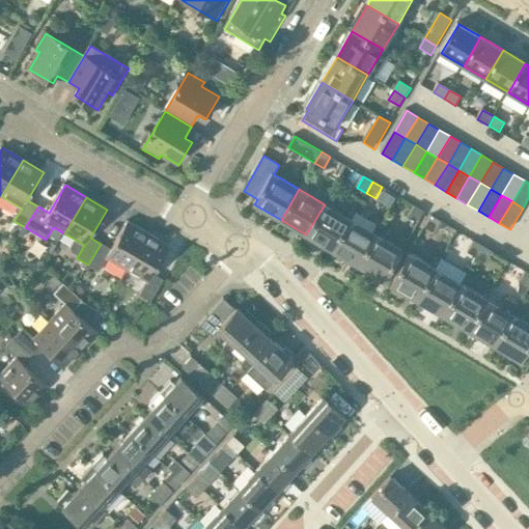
[(306,234),(332,250),(351,219),(325,204),(306,234)]
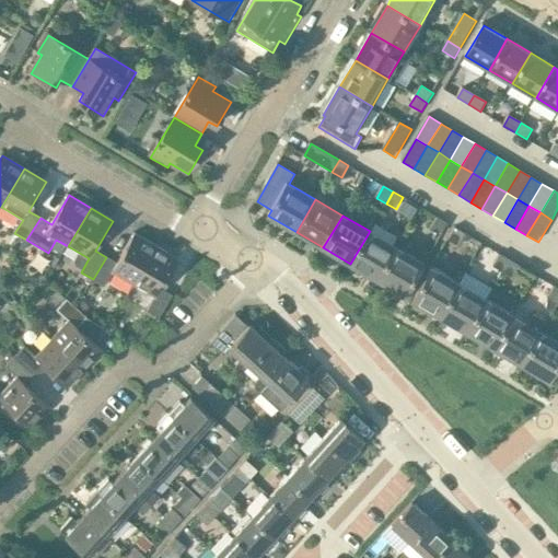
[(431,230),(441,235),(448,224),(438,218),(431,230)]
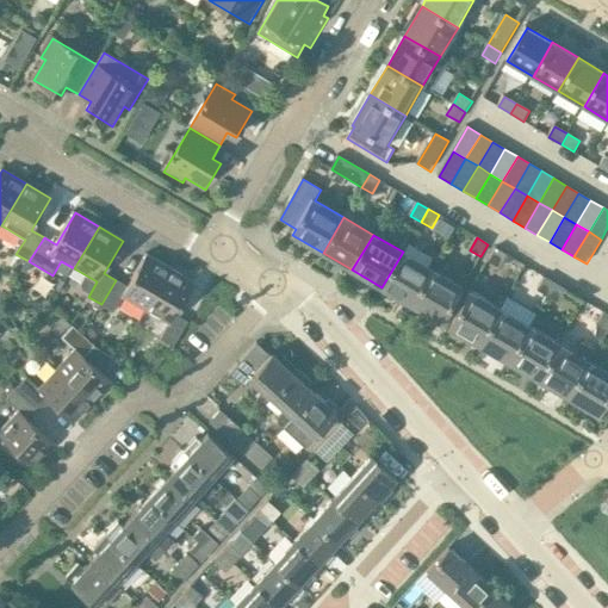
[(489,261),(500,268),(507,255),(496,249),(489,261)]
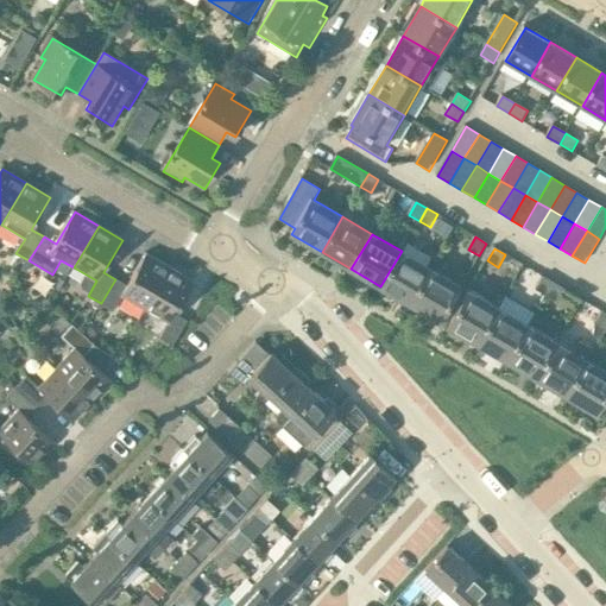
[(380,286),(410,304),(431,269),(402,251),(380,286)]
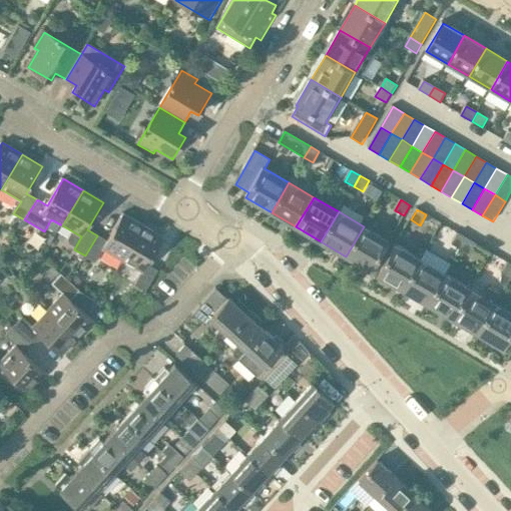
[(104,249),(123,262),(144,226),(123,214),(108,241),(97,235),(85,256),(96,263),(104,249)]
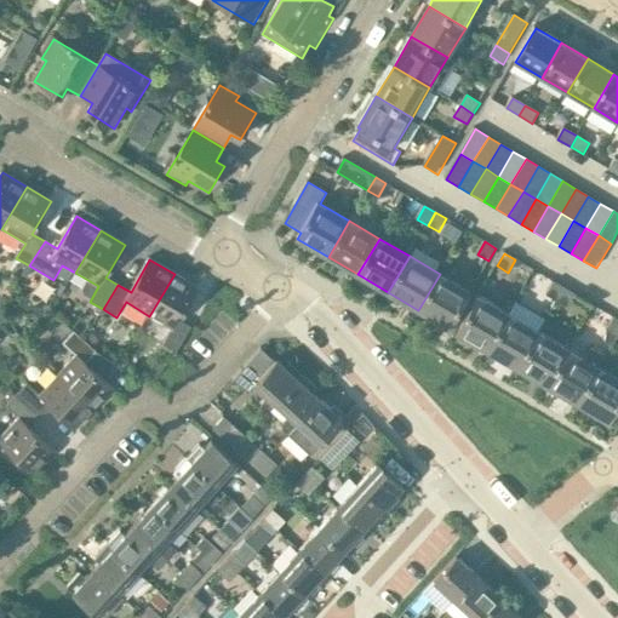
[(164,345),(177,353),(192,327),(179,320),(199,289),(175,274),(149,316),(172,330),(164,345)]
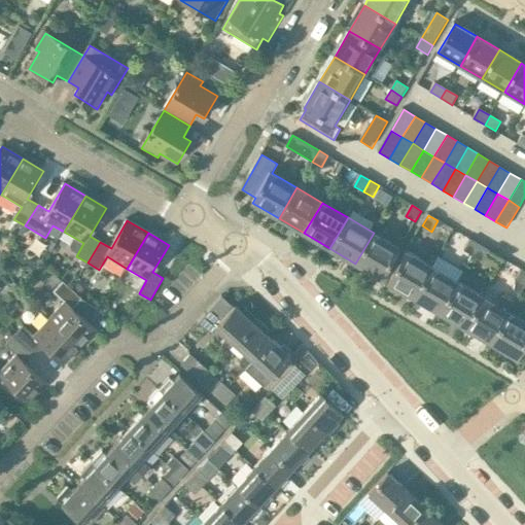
[(355,264),(381,279),(399,248),(374,233),(355,264)]
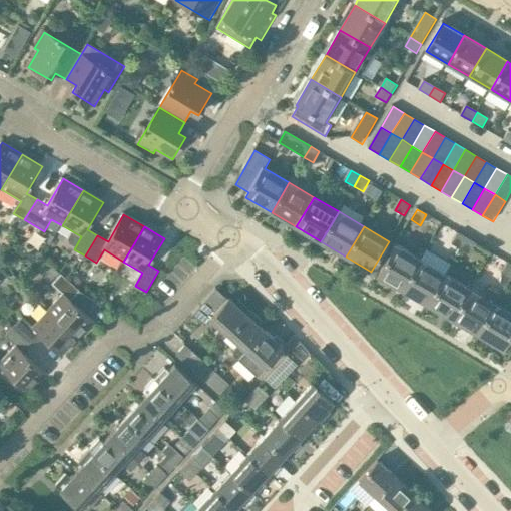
[(452,244),(461,249),(467,238),(459,233),(452,244)]
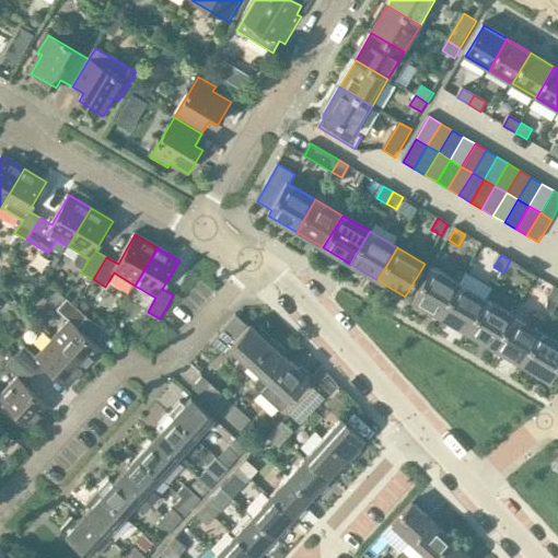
[(503,272),(513,278),(520,266),(510,260),(503,272)]
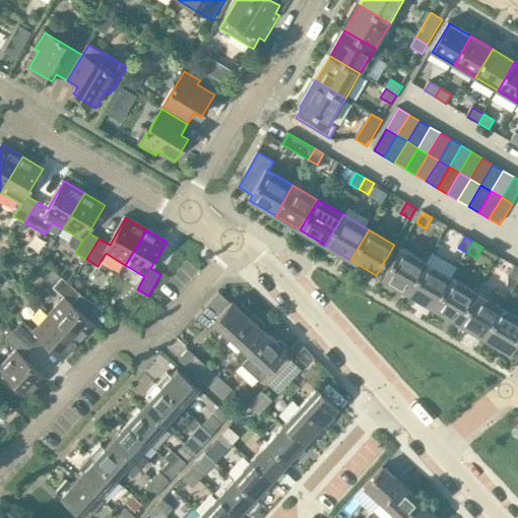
[(383,279),(409,294),(427,264),(401,249),(383,279)]
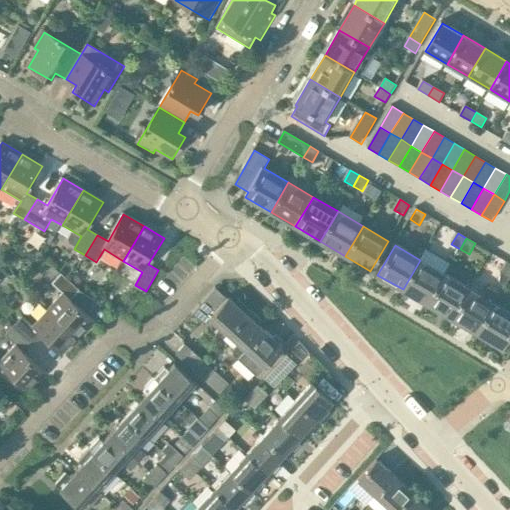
[(403,289),(427,304),(445,274),(420,260),(403,289)]
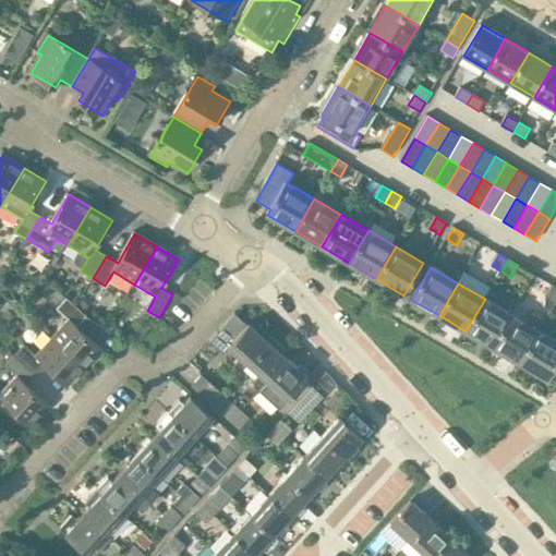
[(546,298),(555,302),(555,288),(553,286),(546,298)]
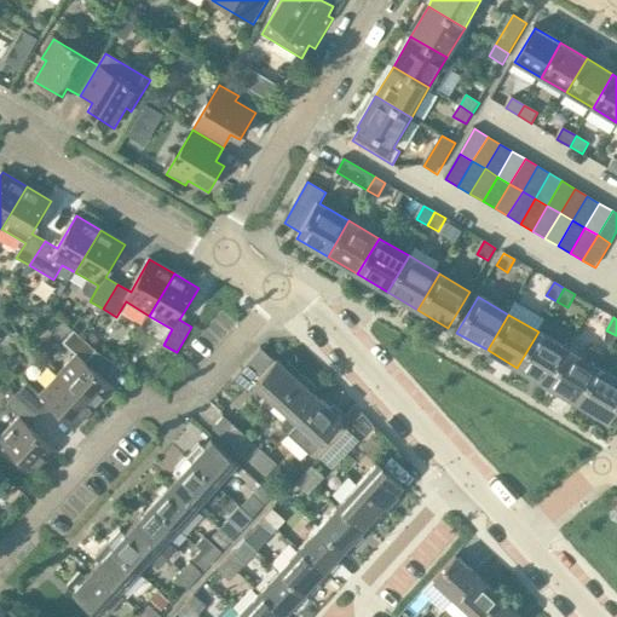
[(59,375),(96,408),(114,387),(86,362),(96,351),(75,332),(64,344),(78,355),(59,375)]
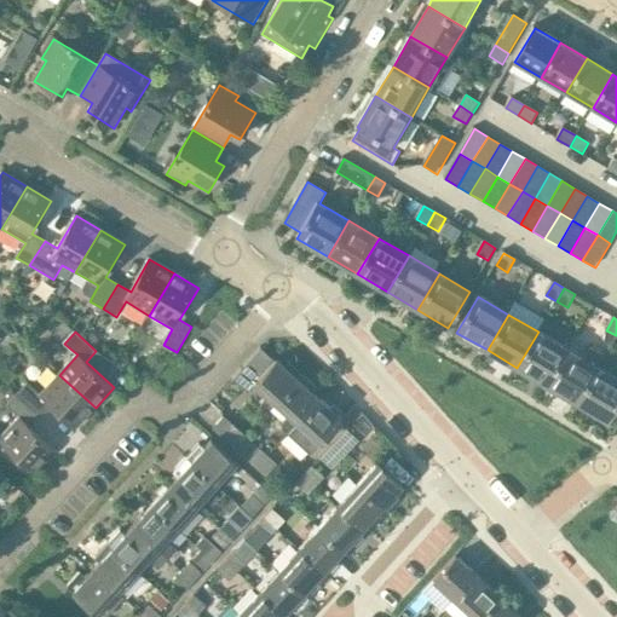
[(517,368),(547,386),(569,350),(538,332),(517,368)]
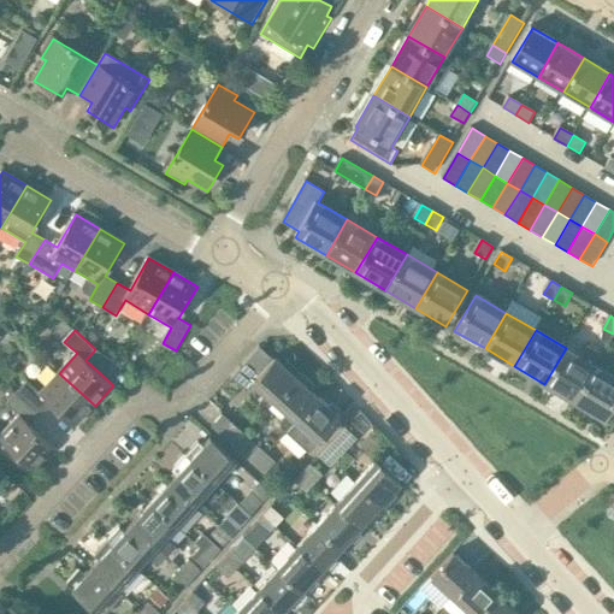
[(254,383),(276,402),(302,373),(288,360),(284,365),(276,358),(275,359),(260,347),(232,377),(248,390),(254,383)]
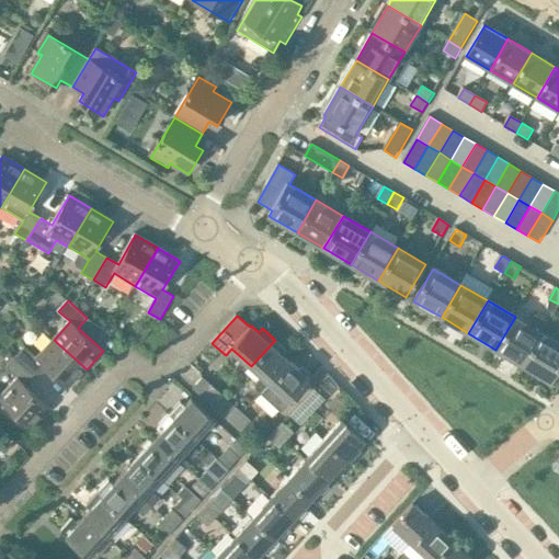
[(495,350),(523,365),(543,333),(548,322),(537,316),(531,327),(515,317),(495,350)]
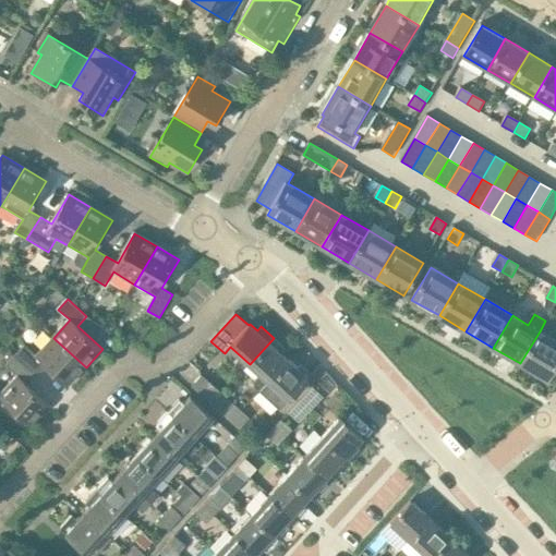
[(520,363),(547,379),(555,369),(555,341),(540,331),(520,363)]
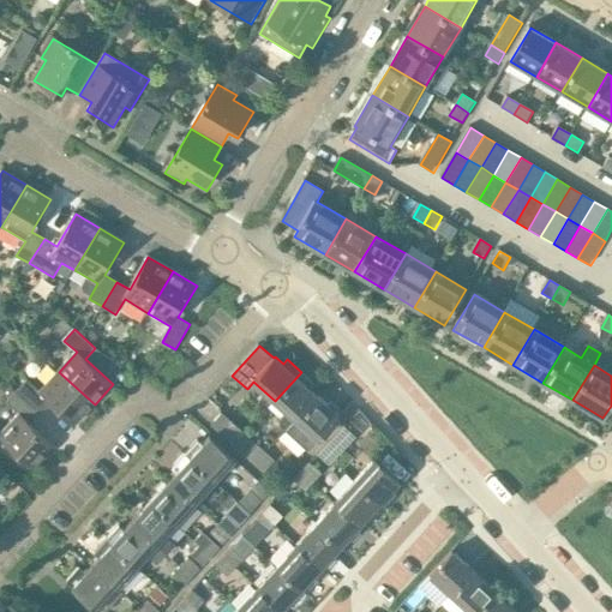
[(17,391),(39,411),(48,401),(76,426),(95,405),(59,372),(40,391),(28,381),(17,391)]
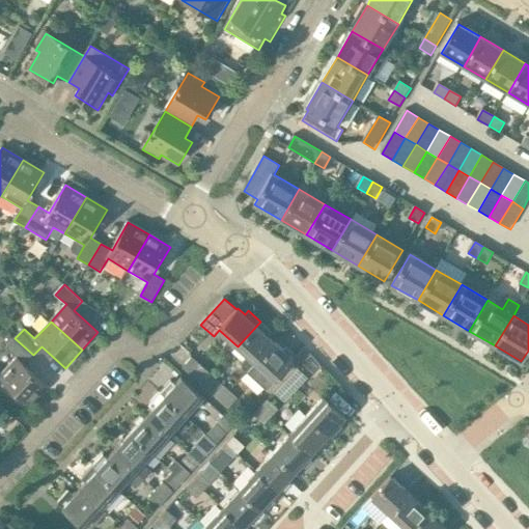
[(241,364),(249,371),(275,342),(269,336),(272,332),(260,322),(238,346),(248,356),(241,364)]
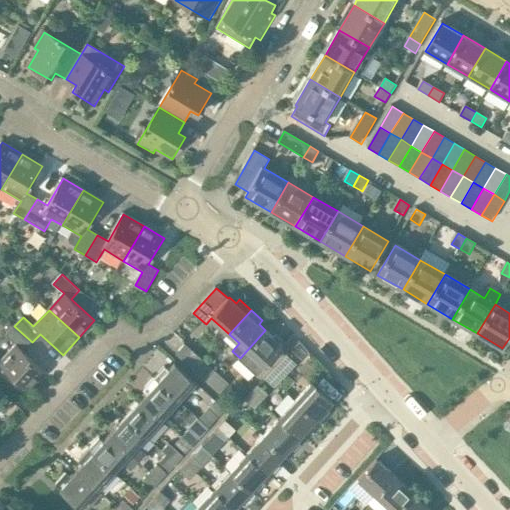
[(0,363),(0,365),(29,392),(47,372),(24,351),(32,342),(14,326),(5,336),(16,345),(0,363)]
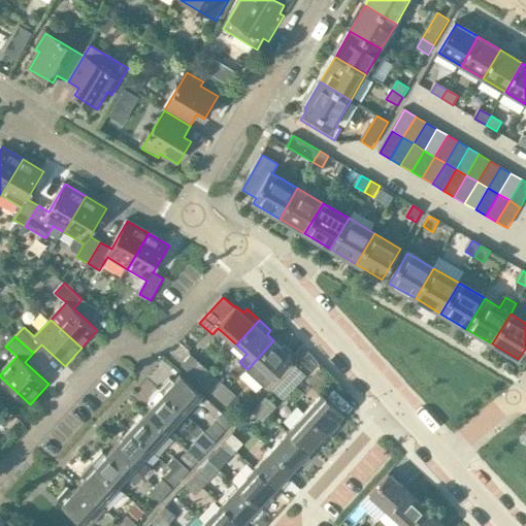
[(245,370),(265,388),(293,358),(273,340),(248,369),(245,370)]
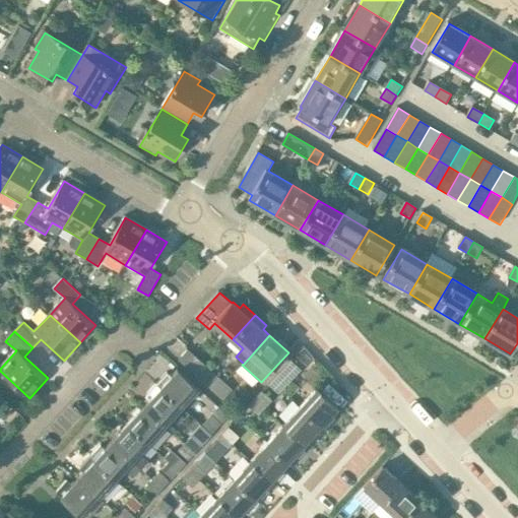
[(180,361),(198,377),(207,367),(189,350),(180,361)]
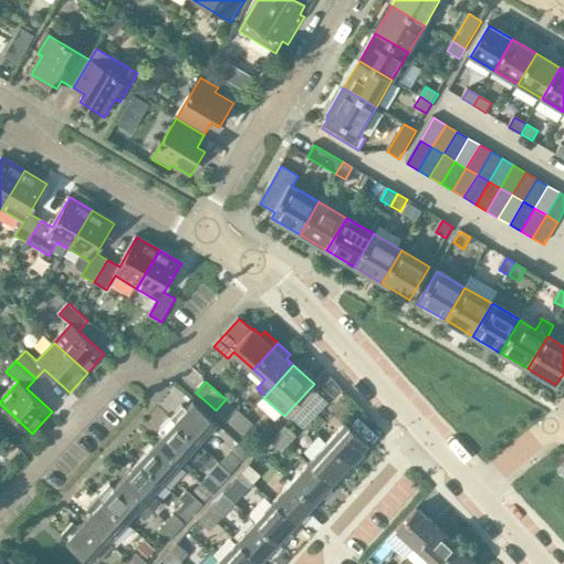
[(293,419),(304,429),(330,401),(319,392),(293,419)]
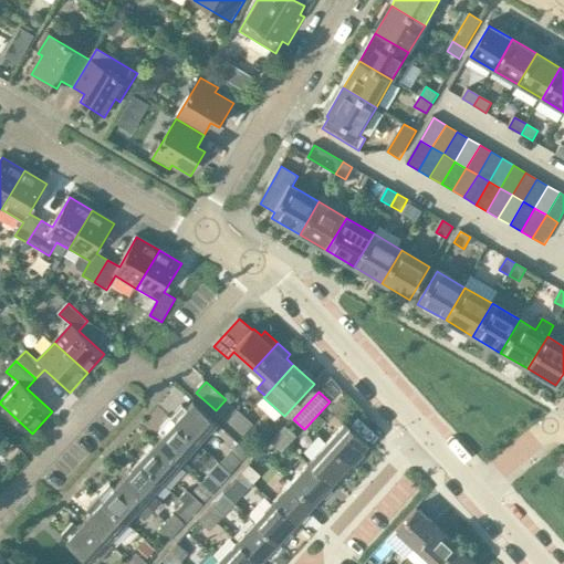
[(216,410),(236,428),(246,418),(226,399),(216,410)]
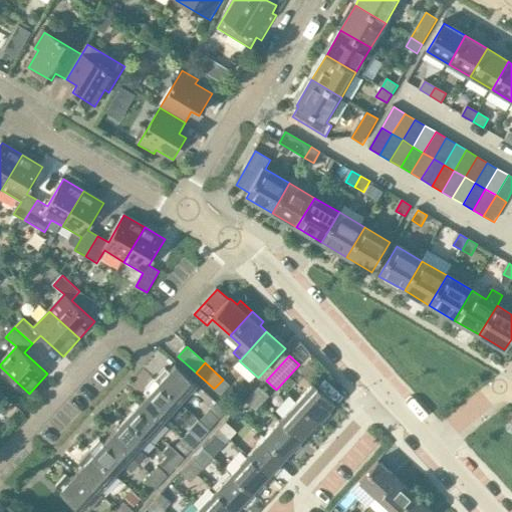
[(156,380),(180,403),(196,384),(176,365),(170,372),(166,368),(156,380)]
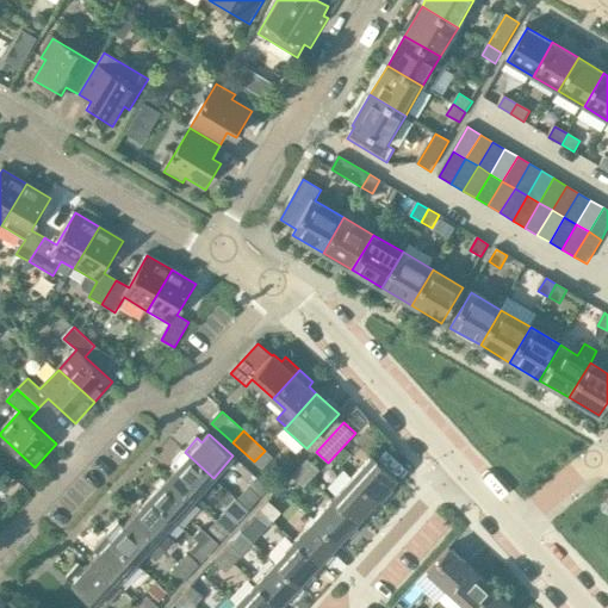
[(254,461),(262,470),(273,458),(265,451),(254,461)]
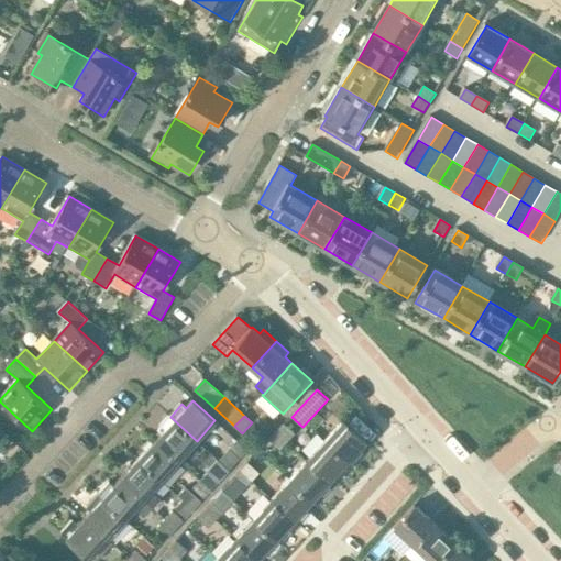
[(163,433),(156,440),(179,460),(197,441),(171,417),(158,429),(163,433)]
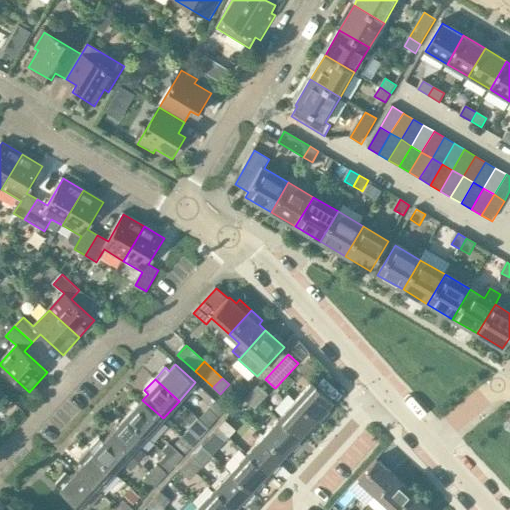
[(313,382),(296,401),(320,423),(331,411),(327,408),(333,401),(313,382)]
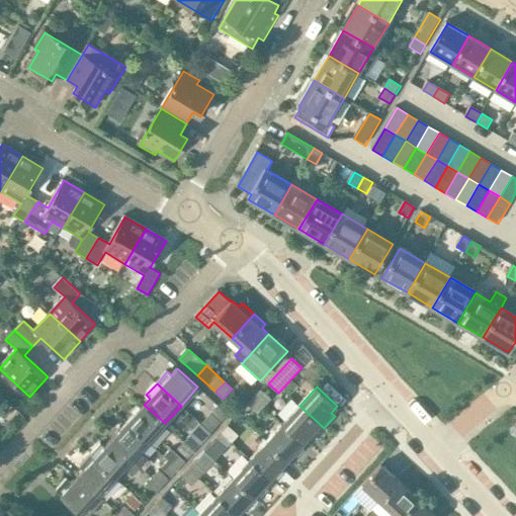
[(255,398),(265,407),(271,400),(261,391),(255,398)]
